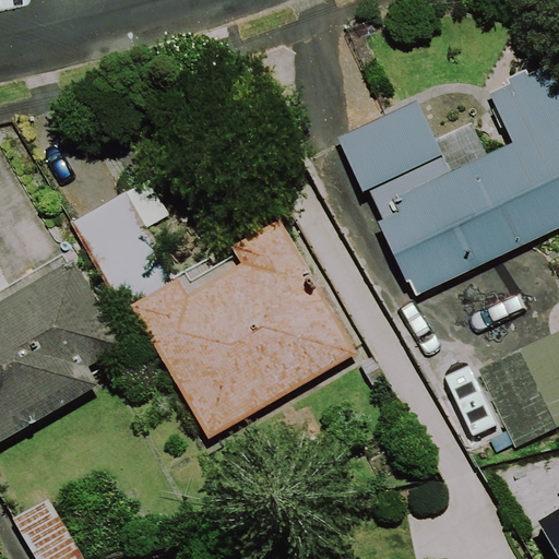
[(450,171),(416,99),(336,135),(363,191),(369,188),(383,217),(377,221),(412,296),(558,227),(558,84),(549,64),(489,92),(513,142),(450,171)]
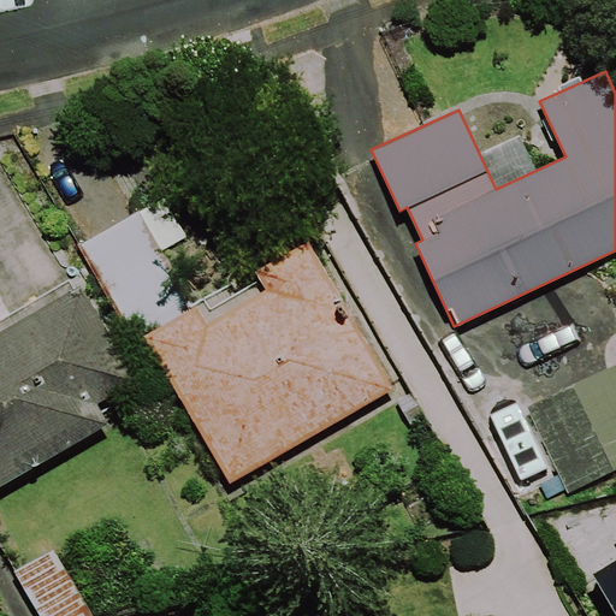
[(309,242),(194,307),(140,212),(78,247),(134,342),(144,336),(229,484),(394,391),(309,242)]
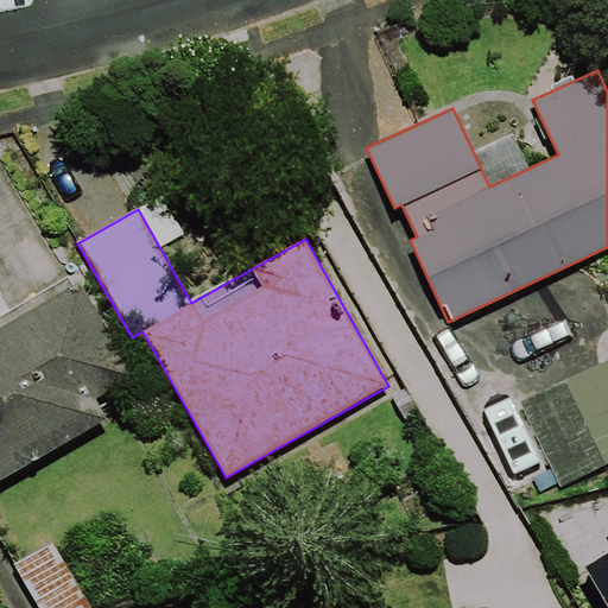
[(134,377),(78,280),(74,283),(69,276),(0,315),(0,481),(108,419),(95,399),(134,377)]
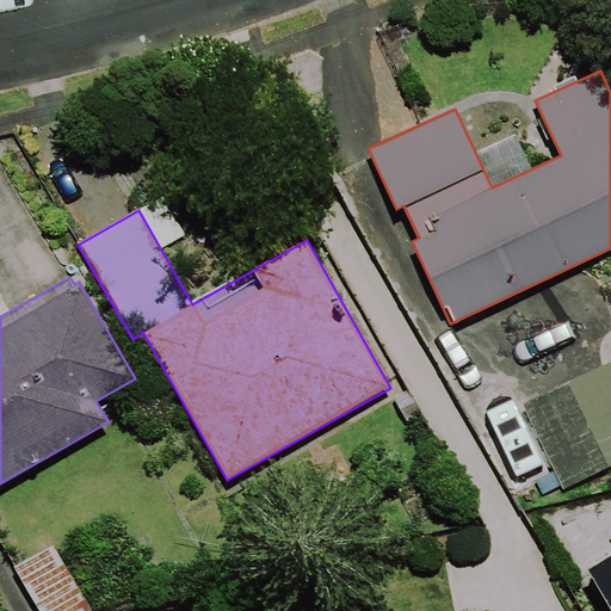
[(610,467),(610,360),(523,401),(563,488),(610,467)]
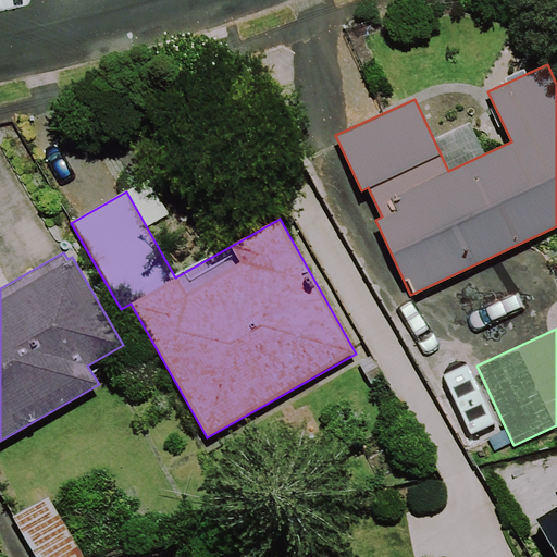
[(556,483),(556,484),(556,485),(556,505),(535,518),(556,554),(556,483)]
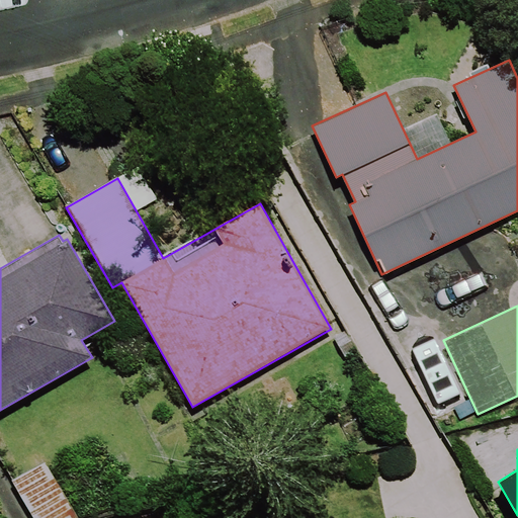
[(78,517),(44,461),(12,480),(33,517),(78,517)]
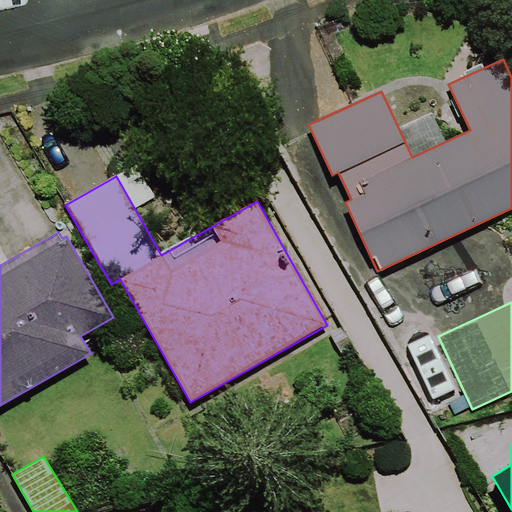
All buildings are outlined.
